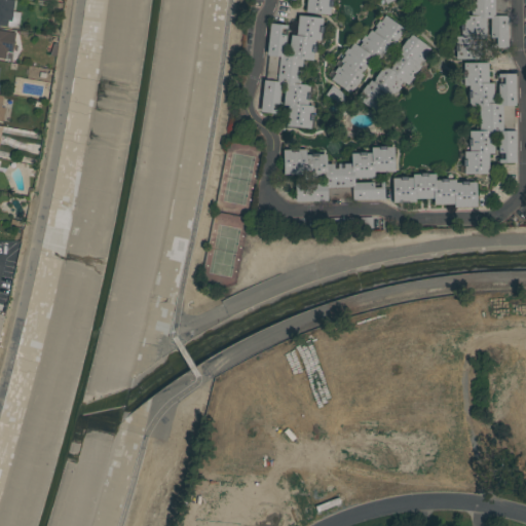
[(0,0),(14,0),(13,11),(21,12),(19,28),(7,26),(7,27),(0,25),(0,0)]
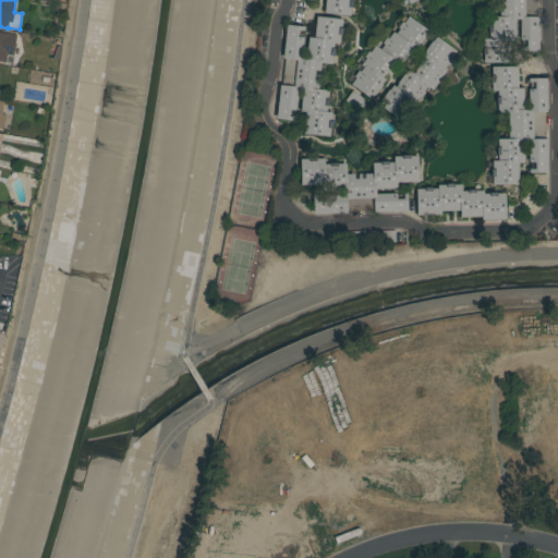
[(351,0),(350,15),(325,13),(326,0),(351,0)]
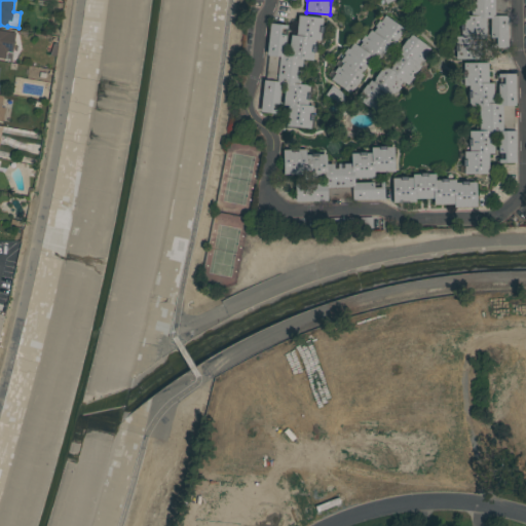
[(506,0),(506,15),(508,15),(508,47),(491,47),(491,43),(493,43),(492,37),(490,37),(490,19),(486,19),(486,39),(481,39),(481,59),(456,59),(456,36),(461,36),(461,15),(472,15),(472,8),(476,8),(476,4),(472,4),(472,1),(476,1),(476,0),(506,0)]
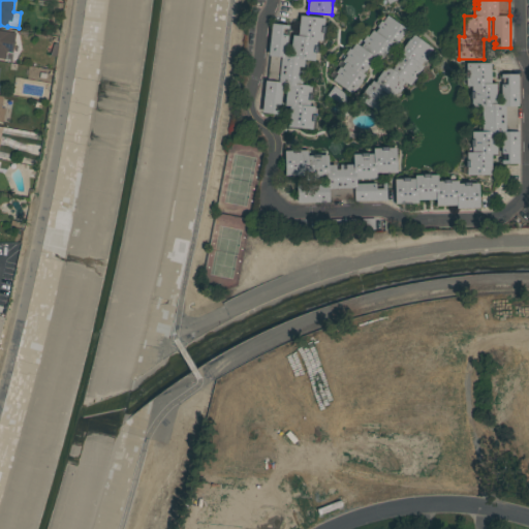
[(266,81),(268,81),(271,56),(269,56),(272,24),(289,25),(286,56),(290,56),(292,35),(298,35),(301,16),(324,18),(322,41),(317,40),(315,61),(305,60),(304,67),(300,66),(299,70),(304,70),(304,73),(299,72),(299,76),(303,76),(302,85),(312,86),(310,106),(315,106),(313,129),(288,127),(290,106),(285,105),(287,86),(283,85),(281,104),(275,103),(274,111),(280,111),(279,115),(262,113),(266,81)]
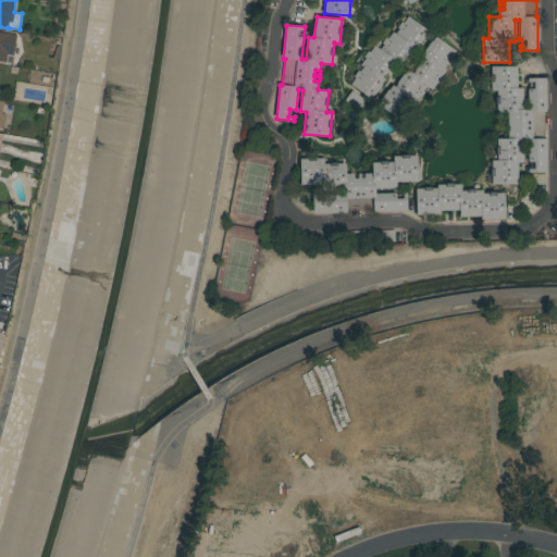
[(428,31),(424,36),(425,36),(419,46),(418,45),(413,50),(411,48),(409,51),(410,52),(404,61),(403,60),(398,65),(394,62),(382,77),(385,79),(371,99),(350,84),(353,82),(347,78),(358,63),(360,64),(366,58),(363,57),(368,50),(370,51),(374,45),(380,49),(383,44),(382,42),(386,37),(387,38),(393,32),(395,34),(399,28),(397,27),(401,22),(403,23),(408,16),(428,31)]
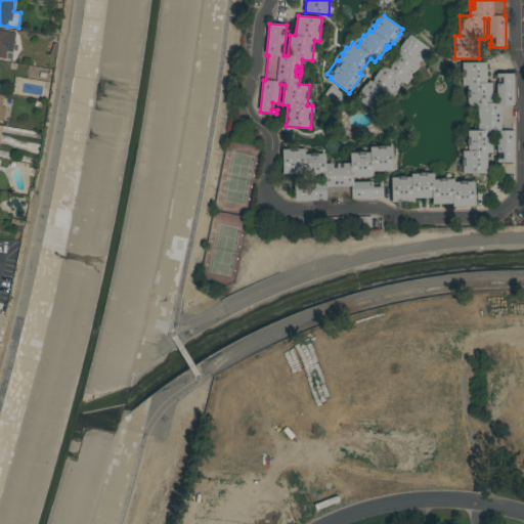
[(0,30),(15,32),(12,52),(7,51),(6,58),(0,57),(0,30)]
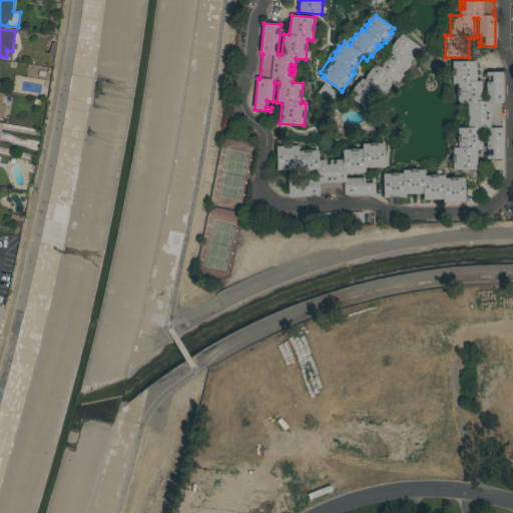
[(349,96),(361,78),(364,80),(366,77),(365,77),(372,68),(372,69),(376,64),(381,67),(383,65),(382,64),(388,55),(389,56),(391,53),(389,51),(392,46),(391,46),(397,37),(398,38),(401,34),(420,46),(415,53),(417,54),(413,60),(412,58),(408,63),(411,65),(407,71),(408,72),(404,77),(402,76),(398,82),(393,79),(390,83),(391,84),(388,89),(386,88),(381,95),(379,93),(376,98),(377,99),(374,104),(372,103),(368,109),(349,96)]
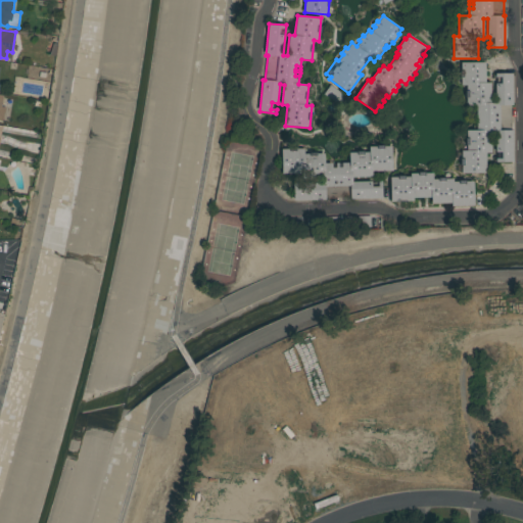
[(462,62),(485,62),(486,83),(491,83),(491,103),(495,103),(495,84),(497,84),(497,77),(495,77),(495,74),(513,73),(513,105),(512,105),(512,130),(513,130),(513,161),(496,161),(496,159),(493,159),(493,156),(496,156),(496,158),(497,158),(497,152),(495,152),(495,132),(491,132),(491,152),(486,152),(486,173),(462,173),(462,150),(467,150),(467,130),(477,130),(477,123),(481,123),(481,119),(477,119),(477,116),(481,116),(481,112),(477,112),(477,105),(467,105),(467,85),(462,85),(462,62)]
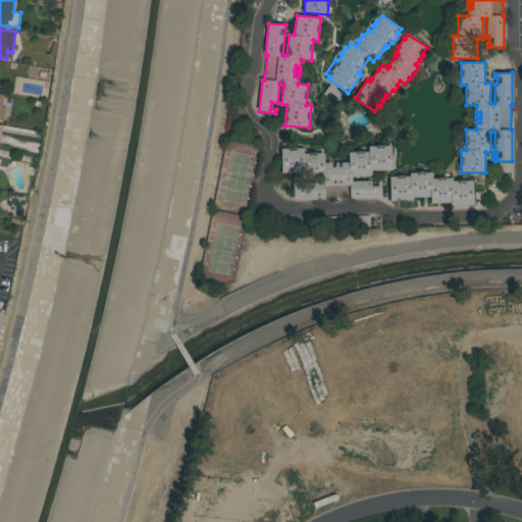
[(323,95),(330,85),(345,95),(337,105),(323,95)]
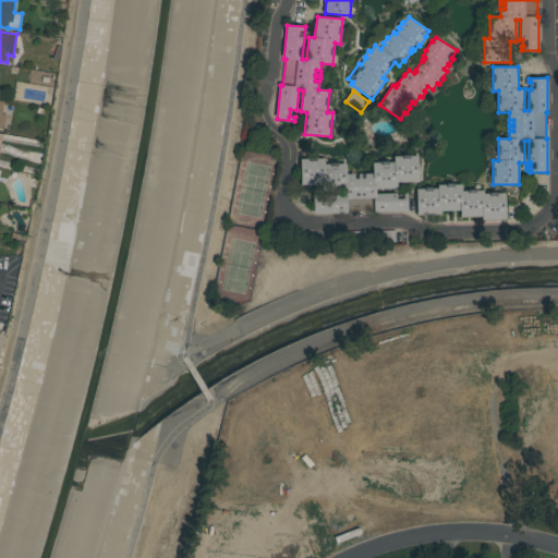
[(314,214),(313,195),(344,194),(344,192),(323,193),(323,184),(301,185),(301,159),(325,158),(325,164),(347,164),(347,173),(373,173),(373,162),(395,162),(395,156),(419,156),(419,182),(398,182),(398,189),(376,189),(376,194),(408,193),(408,211),(374,213),(374,209),(348,209),(348,214),(314,214)]
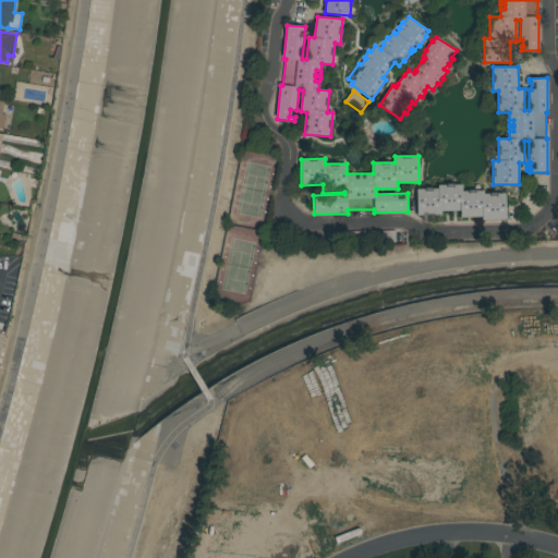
[(416,215),(416,189),(438,189),(437,185),(462,184),(462,191),(484,190),(484,193),(505,193),(506,219),(482,220),(482,217),(460,217),(460,210),(440,210),(440,215),(416,215)]
